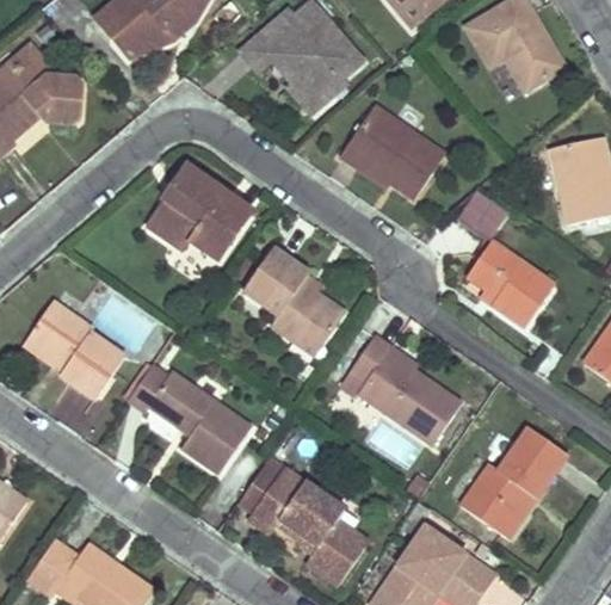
[(113,0),(97,16),(131,55),(177,35),(195,19),(207,0),(113,0)]
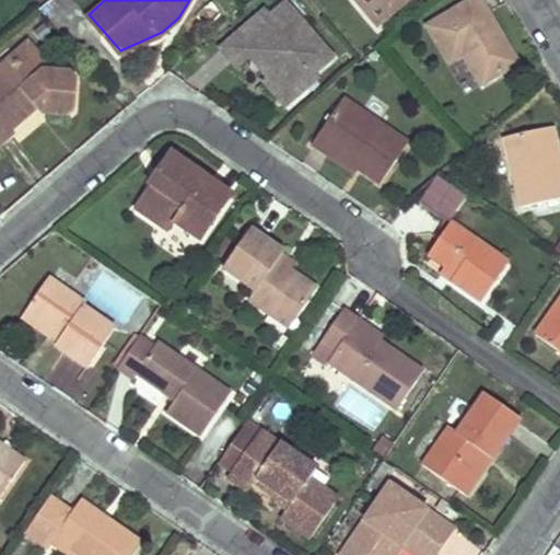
[(386,13),(374,0),(356,0),(375,23),(386,13)]
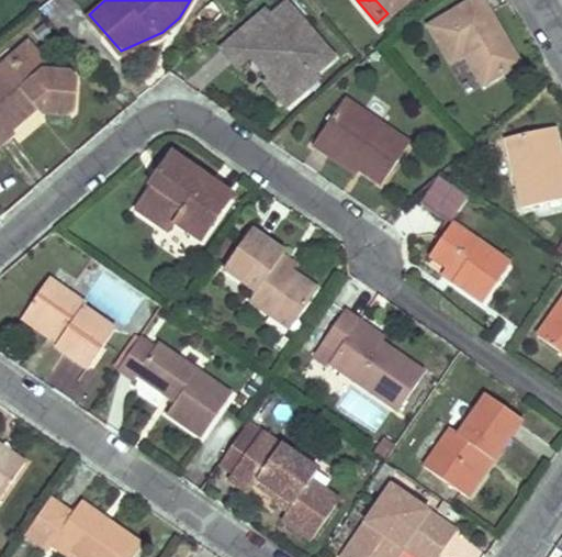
[(375,0),(388,13),(403,0),(375,0)]
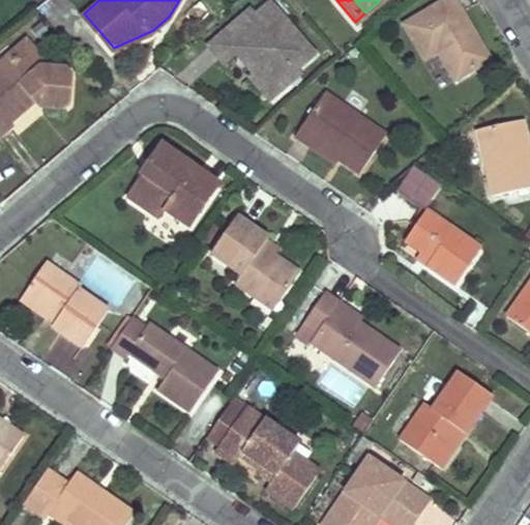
[(441,0),(408,21),(428,55),(438,48),(457,76),(491,55),(458,0),(441,0)]
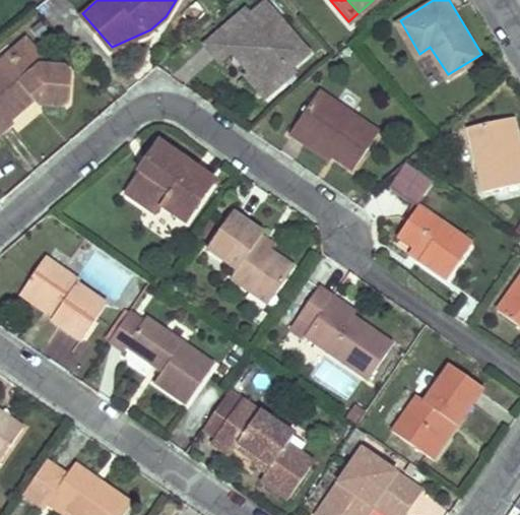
[(308,51),(265,1),(250,14),(244,7),(204,43),(220,60),(232,49),(240,43),(258,64),(251,70),(265,86),(290,65),(308,51)]
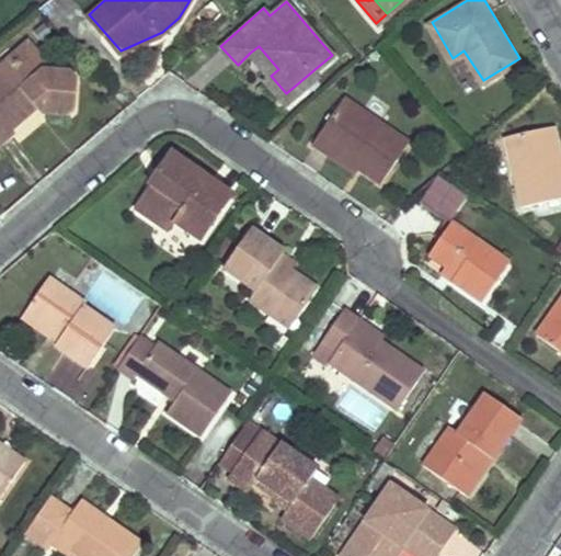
[(78,76),(73,71),(70,66),(45,65),(46,53),(31,35),(15,49),(15,58),(0,69),(0,136),(0,137),(15,126),(12,121),(38,100),(43,104),(66,108),(73,102),(78,76)]
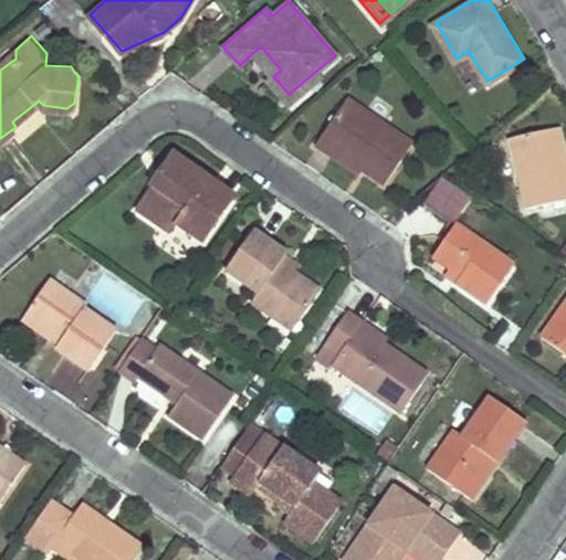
[(261,46),(252,53),(273,76),(281,70),(261,46)]
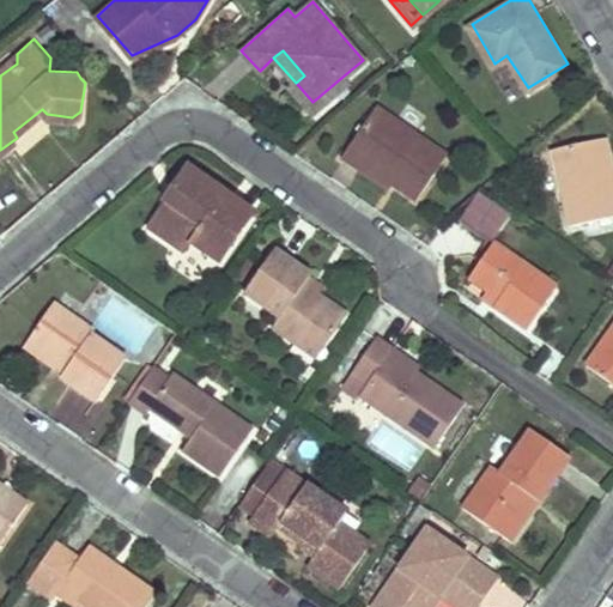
[(0,76),(17,64),(17,54),(0,66),(0,76)]
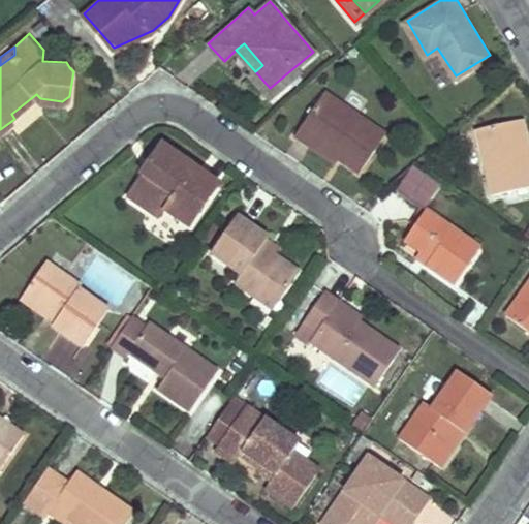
[(301,72),(296,66),(270,88),(255,71),(250,75),(271,99),(301,72)]
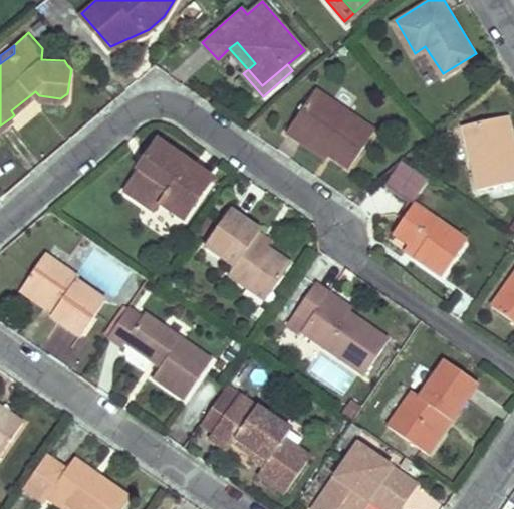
[(287,131),(303,142),(306,137),(327,151),(348,165),(375,124),(317,86),(287,131)]
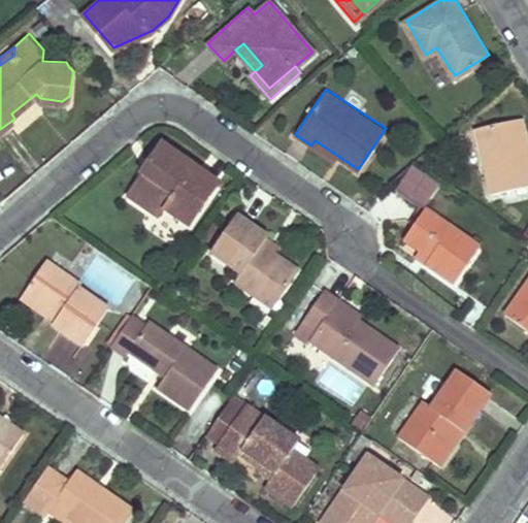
[(527,129),(525,115),(516,117),(526,162),(527,162),(527,129)]
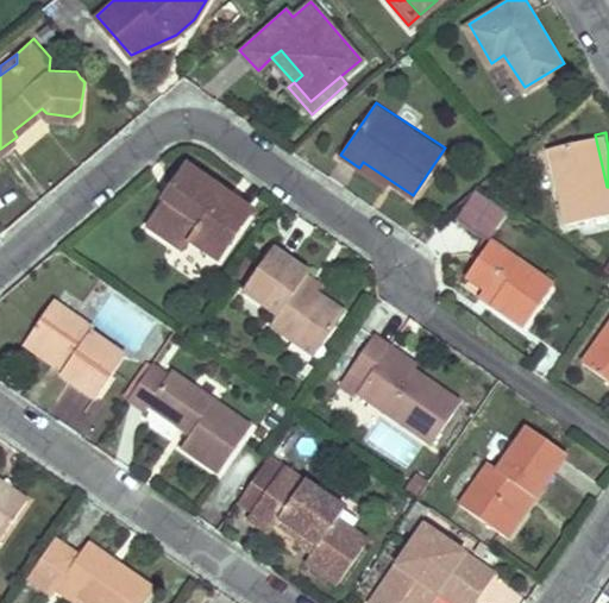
[(595,134),(551,144),(567,221),(608,212),(608,187),(607,187),(595,134)]
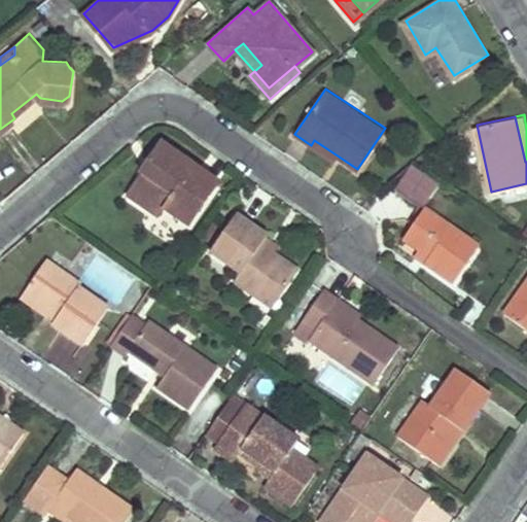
[(311,145),(332,160),(336,154),(314,140),(311,145)]
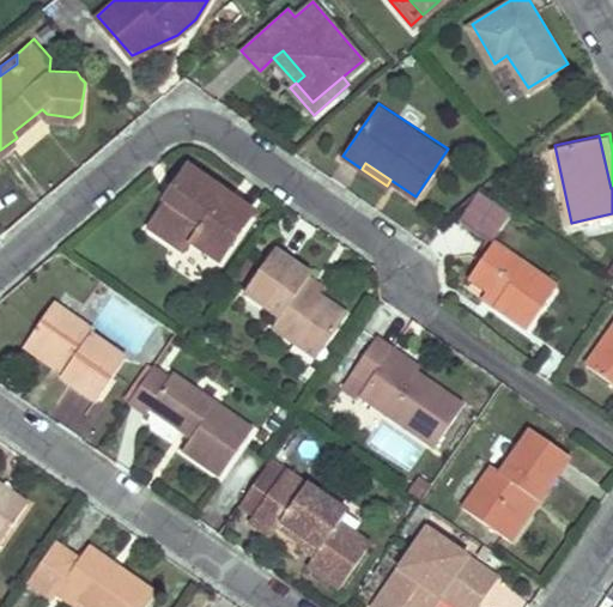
[(230,195),(188,165),(170,189),(173,192),(149,224),(181,248),(189,238),(216,260),(246,217),(224,202),(230,195)]
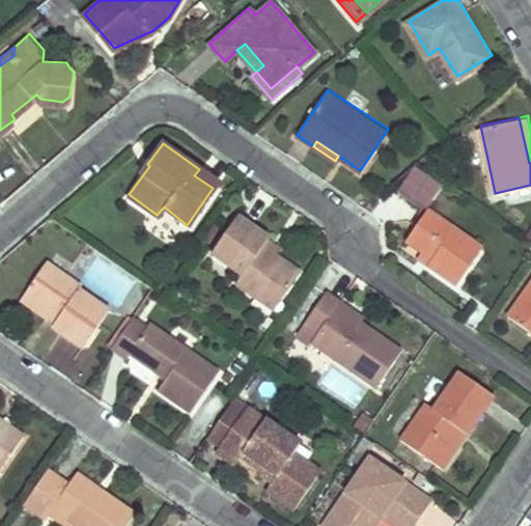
[(194,175),(213,188),(217,182),(199,169),(194,175)]
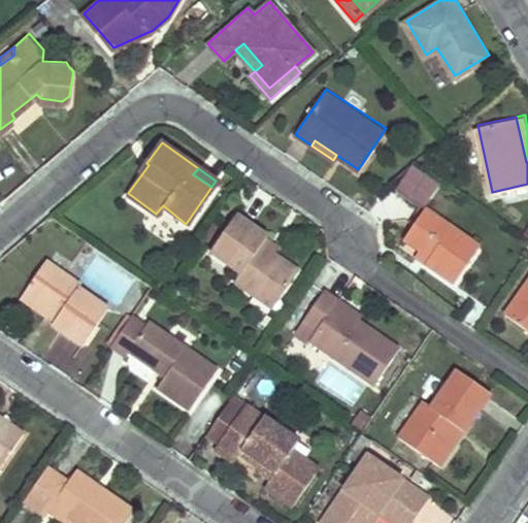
[(406,235),(422,246),(432,253),(427,261),(456,282),(482,243),(426,205),(406,235)]
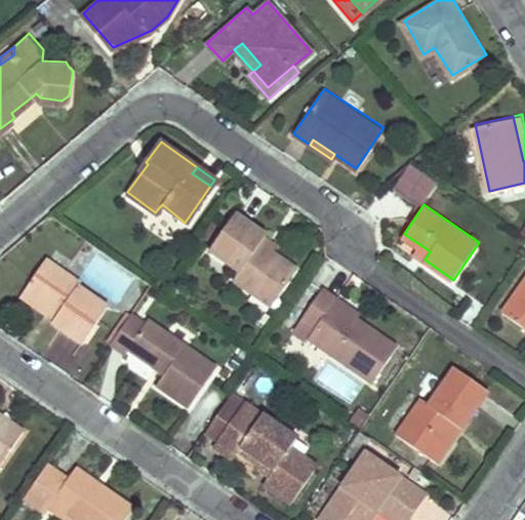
[(266,234),(236,212),(211,248),(242,269),(236,278),(255,293),(261,284),(278,295),(298,268),(272,250),(260,242),(266,234)]
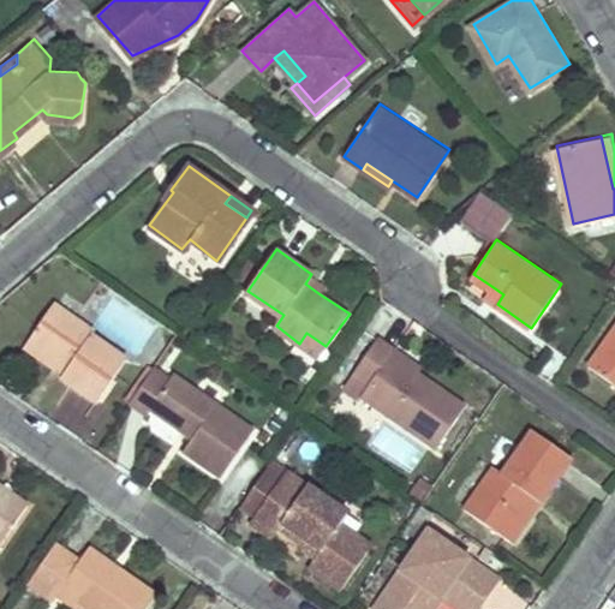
[(327,284),(311,274),(305,284),(318,293),(327,284)]
